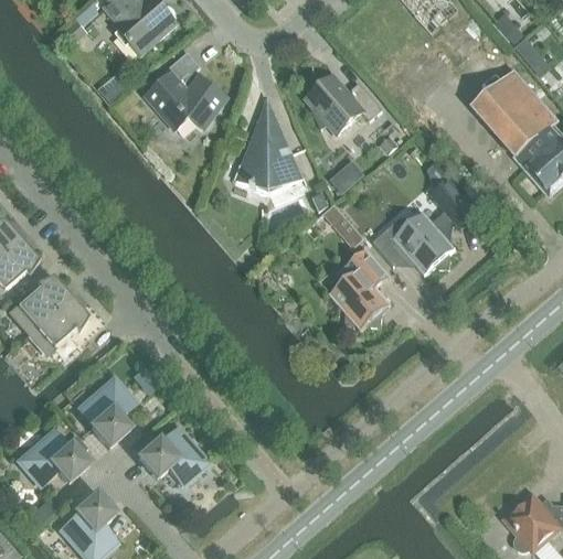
[(110,0),(103,7),(116,22),(113,24),(139,55),(176,23),(173,20),(174,19),(174,17),(174,15),(176,13),(174,12),(174,11),(174,10),(173,9),(172,8),(171,7),(170,6),(167,4),(166,4),(163,6),(161,7),(158,3),(158,2),(157,2),(156,2),(153,2),(152,3),(149,0),(110,0)]
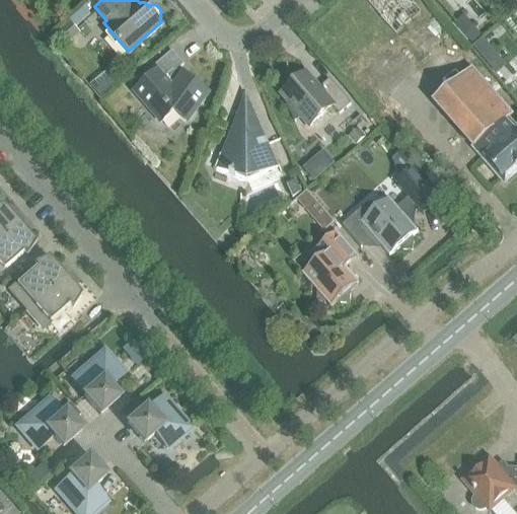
[(369,0),(395,29),(420,8),(413,0),(369,0)]
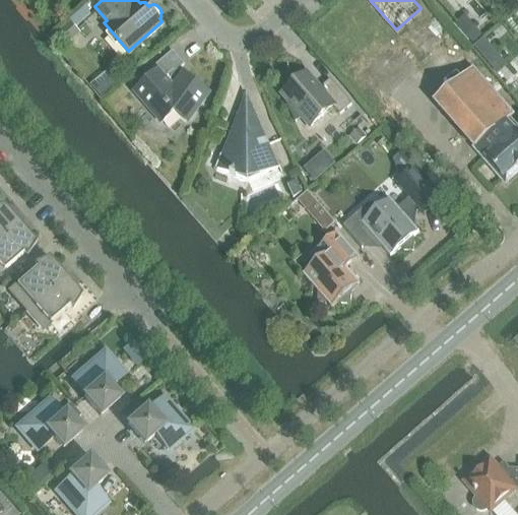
[(463,11),(453,19),(461,28),(470,19),(463,11)]
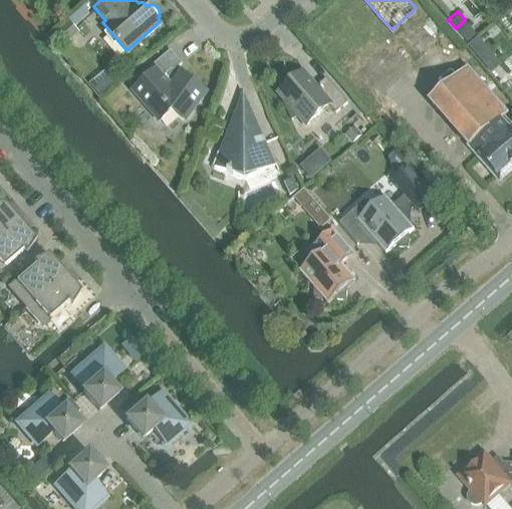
[(69,19),(56,31),(65,42),(79,30),(69,19)]
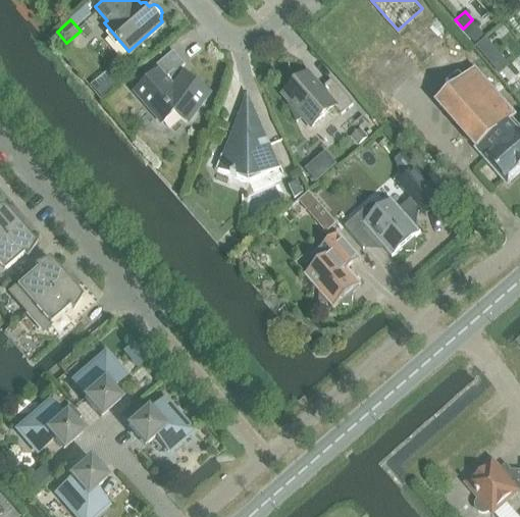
[(472,21),(463,30),(472,40),(481,32),(472,21)]
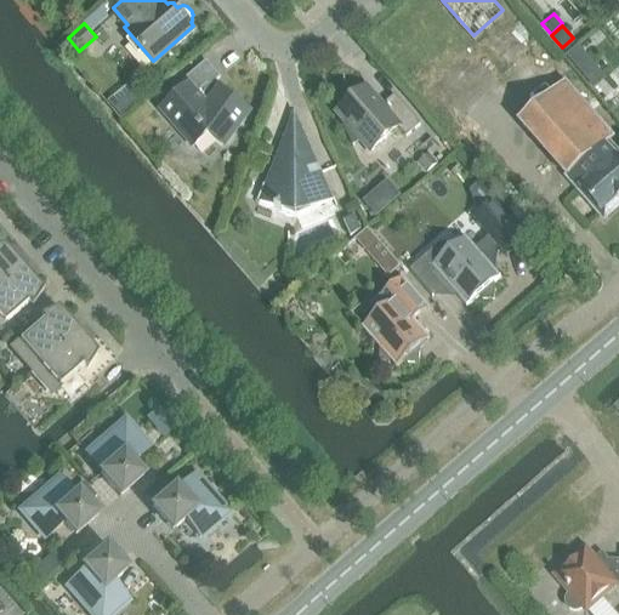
[(574,43),(562,52),(572,63),(584,53),(579,49),(574,43)]
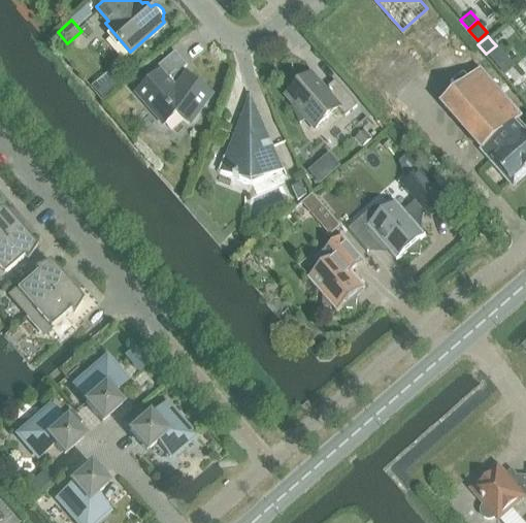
[(136,90),(163,121),(175,109),(190,120),(210,91),(186,72),(185,73),(178,69),(186,62),(174,48),(141,76),(145,80),(136,90)]
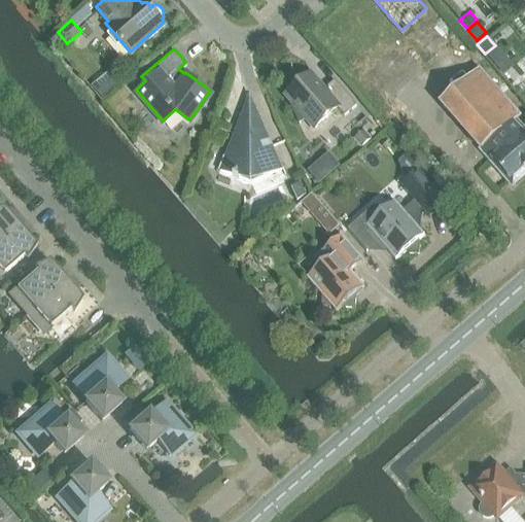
[(111,65),(90,82),(102,97),(124,78),(111,65)]
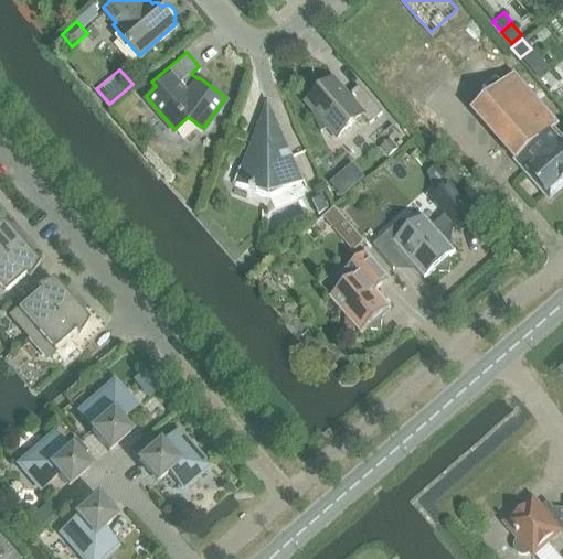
[(469,109),(511,159),(546,200),(562,185),(562,136),(552,124),(555,120),(513,72),(497,86),(497,85),(471,107),(469,109)]
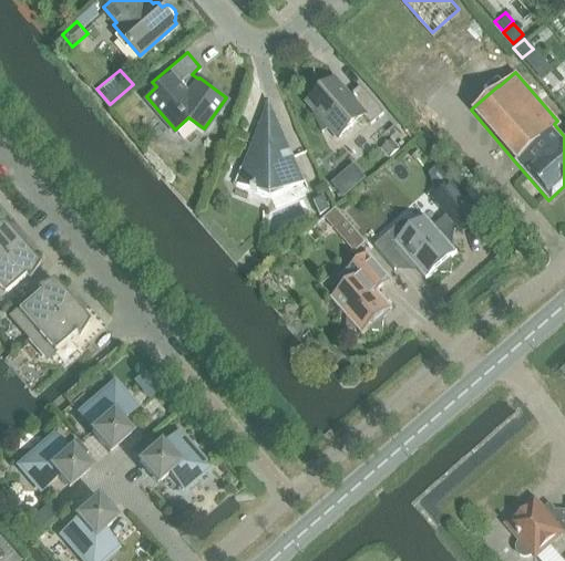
[(307,97),(315,107),(311,111),(320,128),(330,125),(338,134),(362,113),(369,121),(382,110),(359,83),(347,93),(332,76),(307,97)]
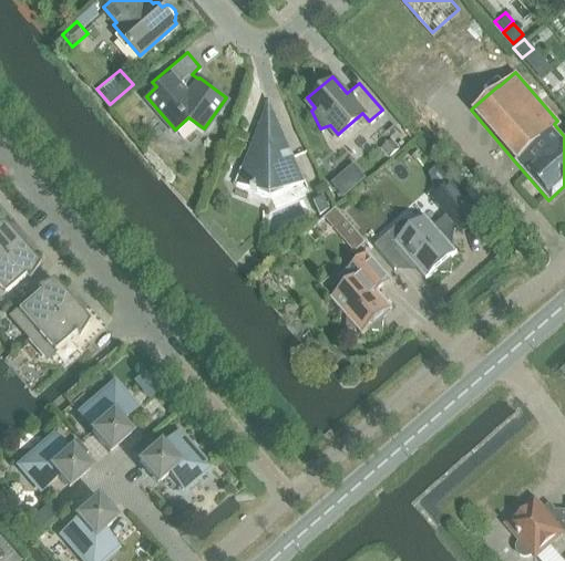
[(235,180),(269,194),(304,178),(278,121),(267,125),(266,124),(258,121),(235,180)]
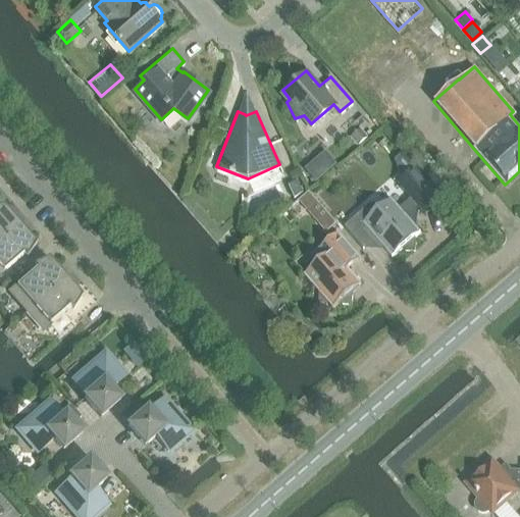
[(359,125),(349,134),(357,143),(366,135),(359,125)]
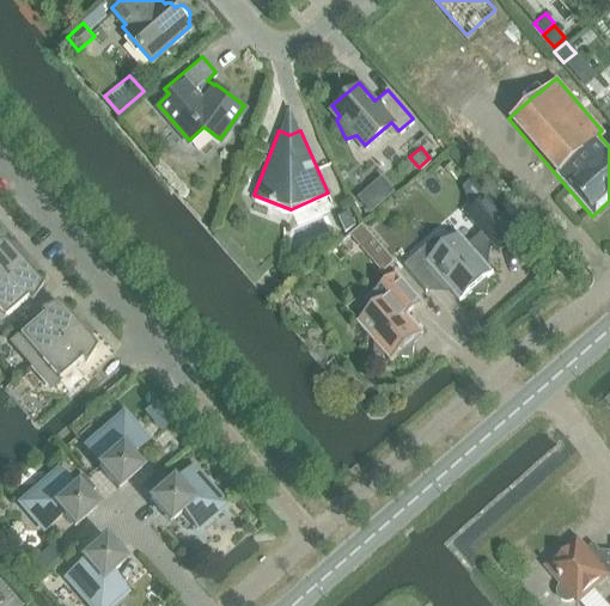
[(467,207),(463,210),(479,228),(482,232),(488,239),(489,240),(494,246),(517,228),(485,191),(480,196),(467,207)]
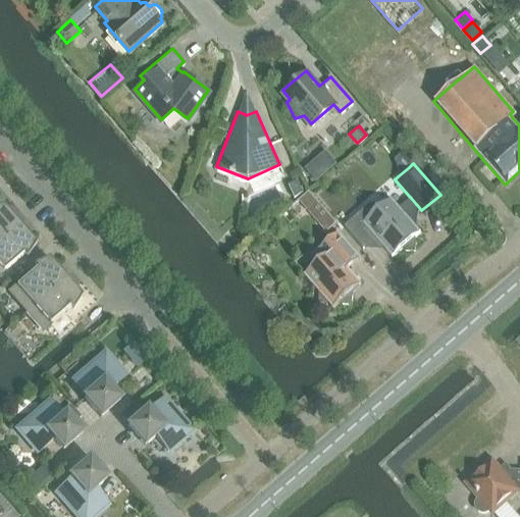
[(294,177),(288,183),(293,196),(300,191),(294,177)]
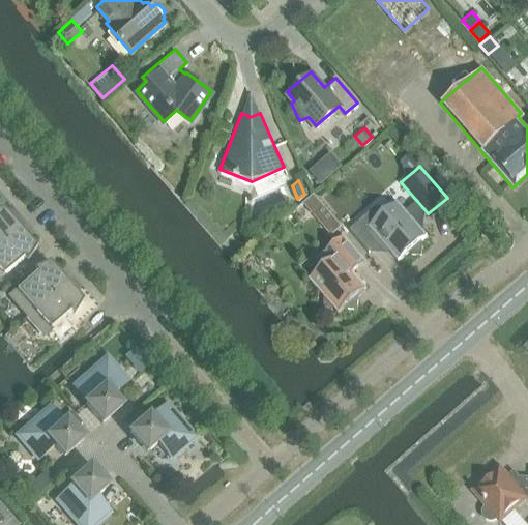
[(325,186),(317,193),(325,202),(333,196),(325,186)]
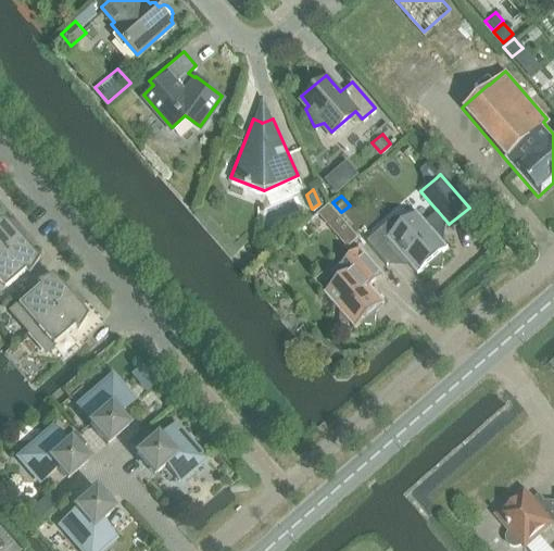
[(327,204),(317,213),(327,224),(328,223),(337,233),(345,225),(327,204)]
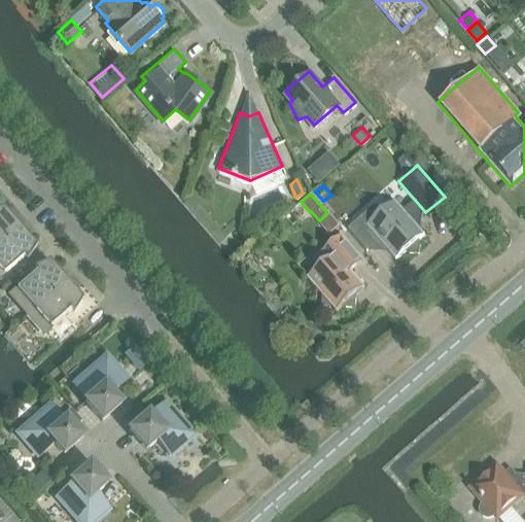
[(374,202),(349,223),(369,245),(378,237),(394,255),(406,246),(408,249),(418,250),(418,240),(416,237),(423,231),(418,224),(420,206),(415,200),(412,197),(401,206),(394,198),(381,209),(374,202)]
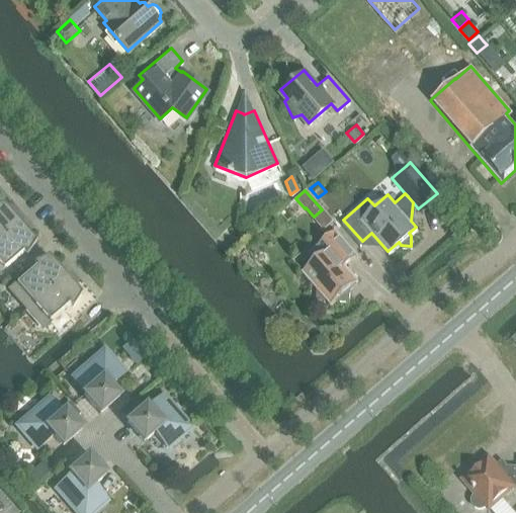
[(0,234),(17,219),(1,200),(0,200),(0,234)]
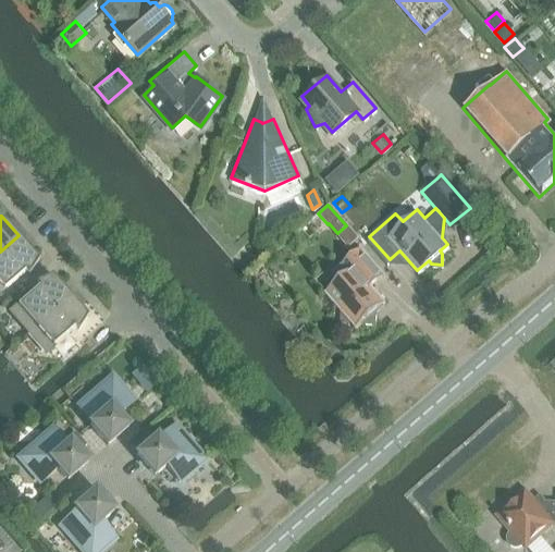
[(19,235),(0,252),(0,286),(23,268),(27,270),(36,256),(19,235)]
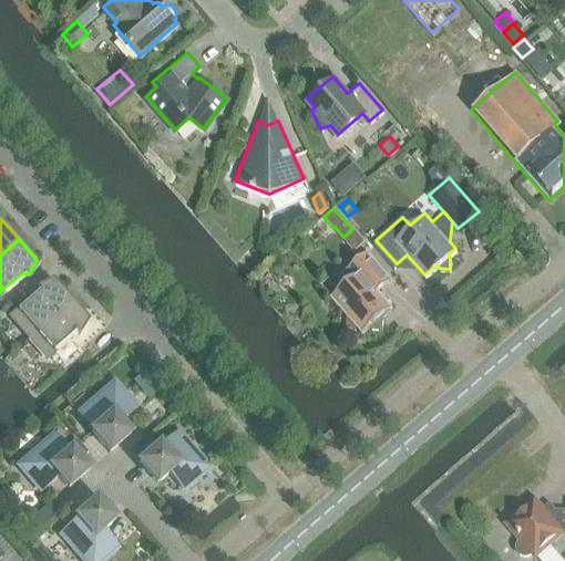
[(391,304),(373,283),(383,274),(362,251),(336,274),(342,282),(328,295),(360,331),(368,324),(370,326),(381,328),(382,318),(379,314),(391,304)]
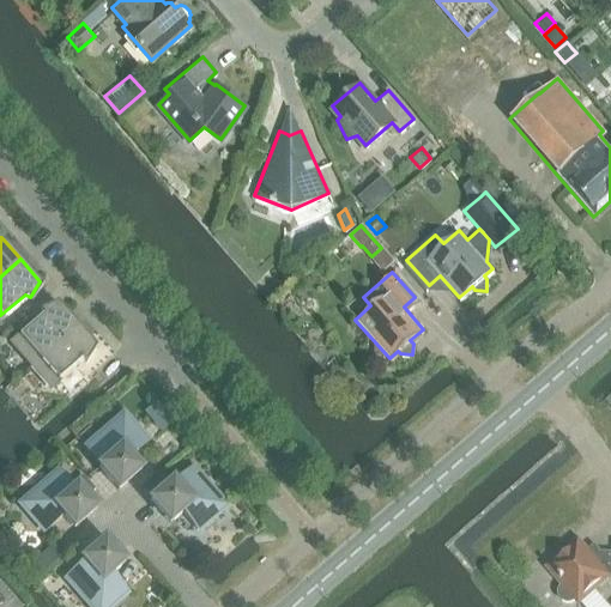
[(10,338),(29,360),(74,321),(55,298),(38,308),(41,311),(10,338)]
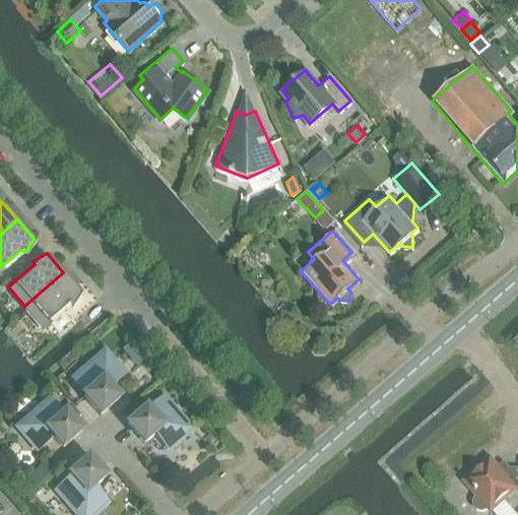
[(63,272),(24,306),(41,324),(67,302),(71,305),(79,292),(63,272)]
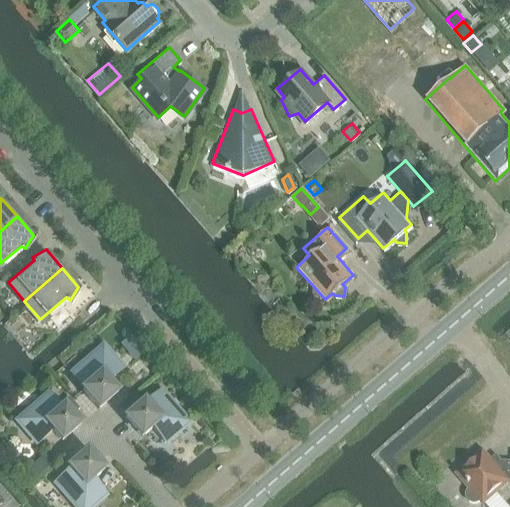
[(130,331),(118,341),(131,355),(142,345),(130,331)]
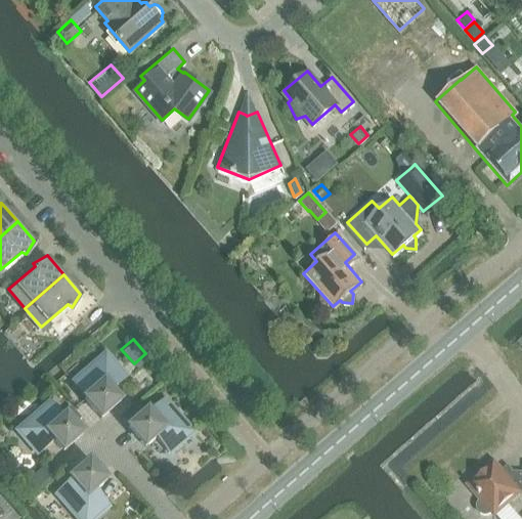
[(83,395),(99,415),(119,398),(110,387),(124,375),(103,351),(72,380),(84,394),(83,395)]
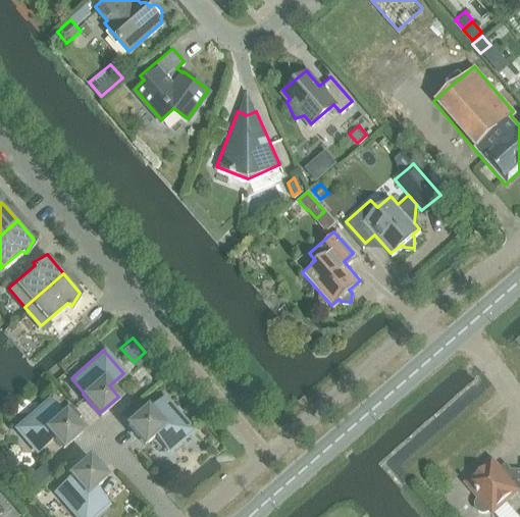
[(143,442),(154,432),(166,447),(190,427),(161,395),(147,408),(146,406),(126,422),(143,442)]
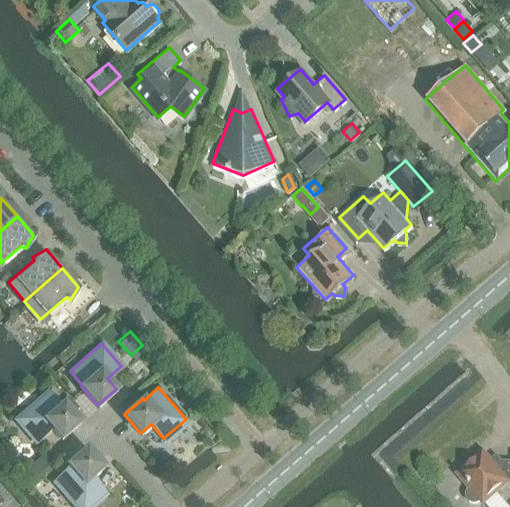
[(48,389),(17,417),(37,439),(51,427),(60,438),(79,421),(70,411),(77,405),(67,393),(58,401),(48,389)]
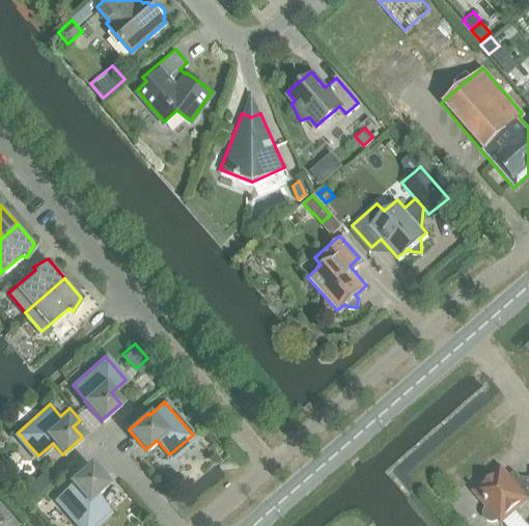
[(106,483),(89,464),(70,481),(71,483),(56,496),(82,525),(87,525),(108,508),(95,494),(106,483)]
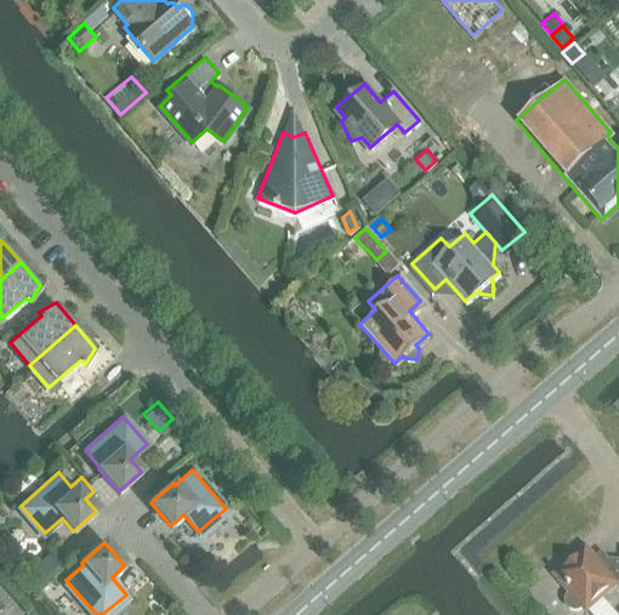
[(618,557),(594,556),(584,544),(554,570),(569,588),(566,591),(564,594),(564,598),(566,602),(568,604),(572,605),(575,607),(579,604),(581,603),(584,605),(585,605),(583,602),(597,588),(601,592),(614,580),(618,580),(618,557)]
